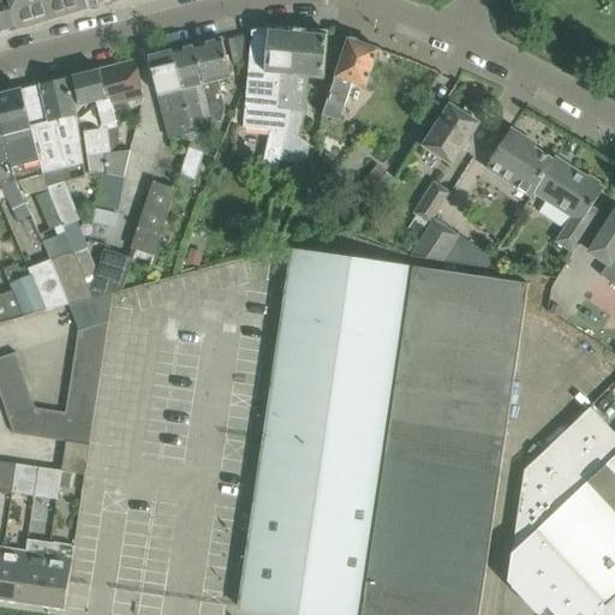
[(0,0),(0,36),(17,31),(7,0),(0,0)]
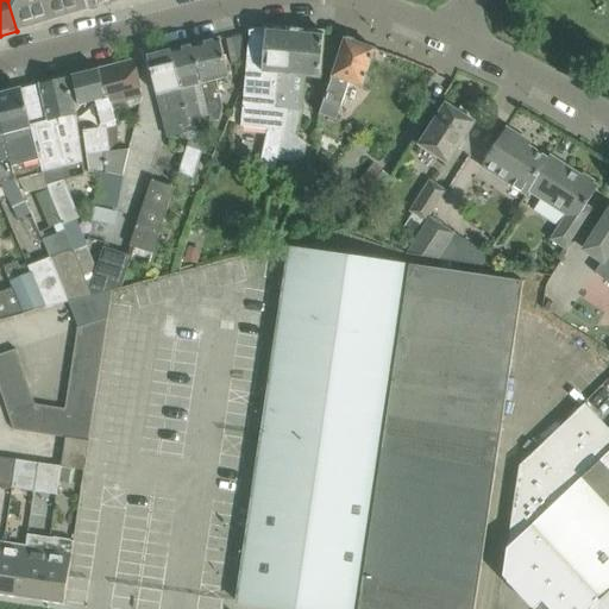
[(44,0),(7,0),(17,31),(50,20),(44,0)]
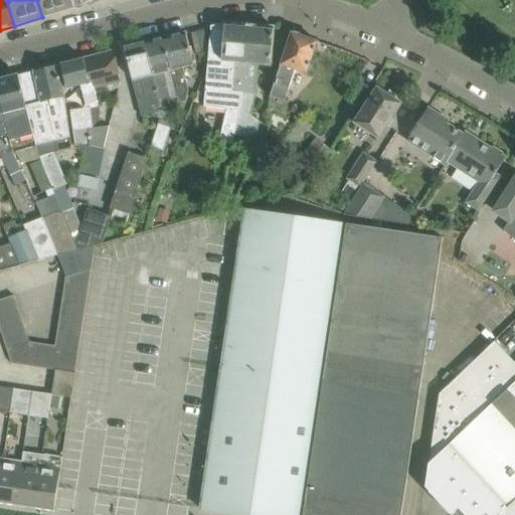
[(37,0),(42,17),(74,8),(72,0),(37,0)]
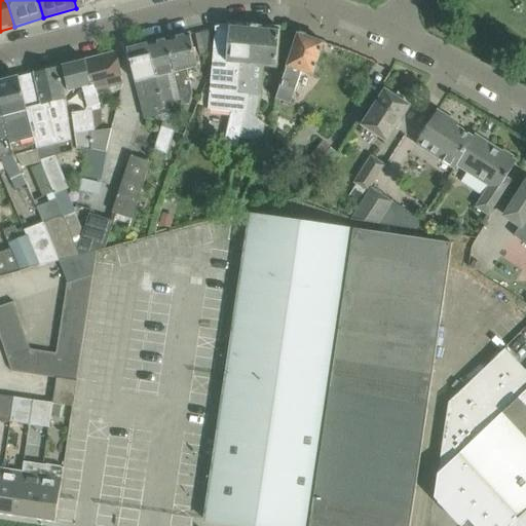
[(248,92),(254,27),(230,24),(215,28),(207,111),(229,113),(222,146),(236,149),(237,141),(248,92)]
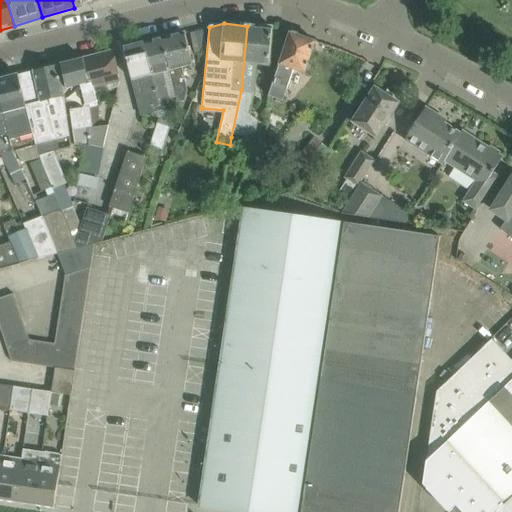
[(272,28),(247,26),(241,90),(231,137),(243,137),(254,134),(256,121),(248,115),(253,93),(256,63),(269,64),(272,28)]
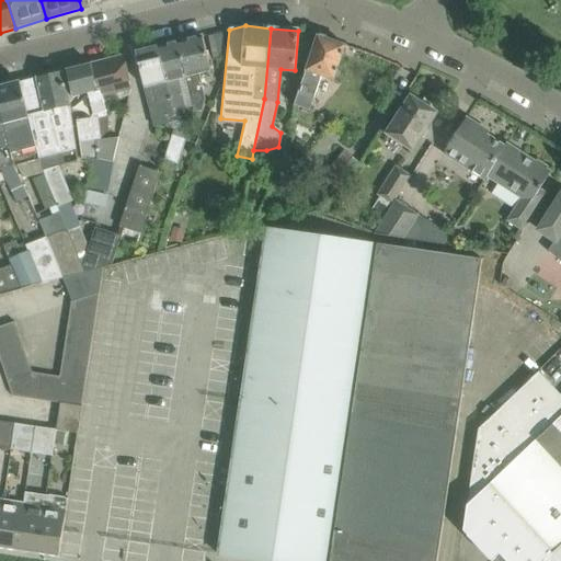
[(221,57),(224,34),(208,37),(214,59),(221,57)]
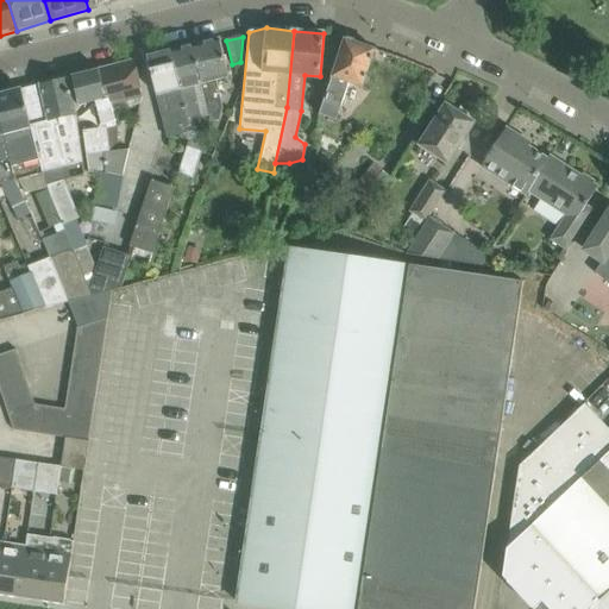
[(230,77),(220,39),(194,46),(203,85),(201,86),(208,115),(209,121),(218,119),(223,107),(217,81),(230,77)]
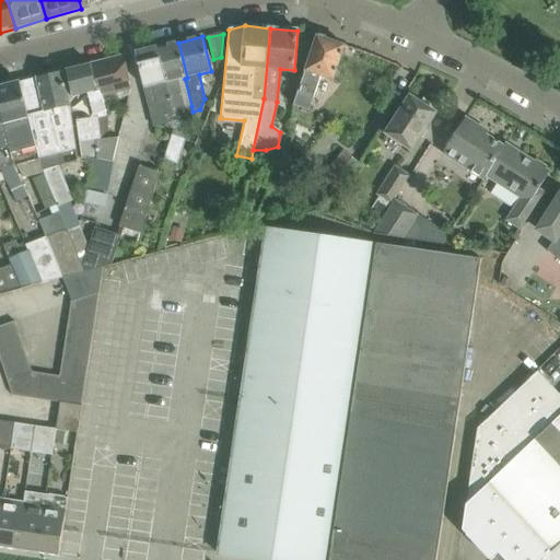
[(334,81),(345,46),(317,37),(294,105),(308,111),(319,77),(334,81)]
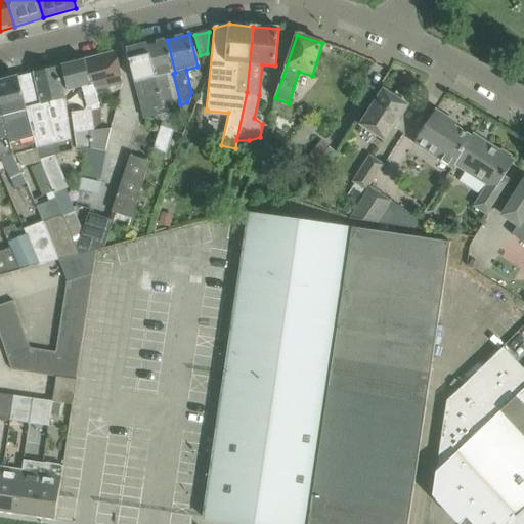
[(172,100),(179,99),(173,74),(175,73),(167,40),(147,45),(155,76),(163,108),(157,111),(158,116),(174,112),(172,100)]
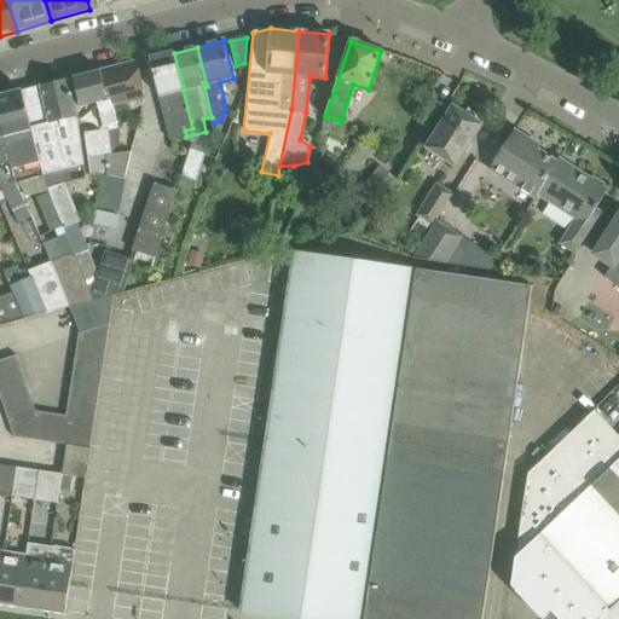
[(183,90),(174,53),(150,58),(169,134),(171,140),(186,137),(185,131),(192,128),(183,90)]
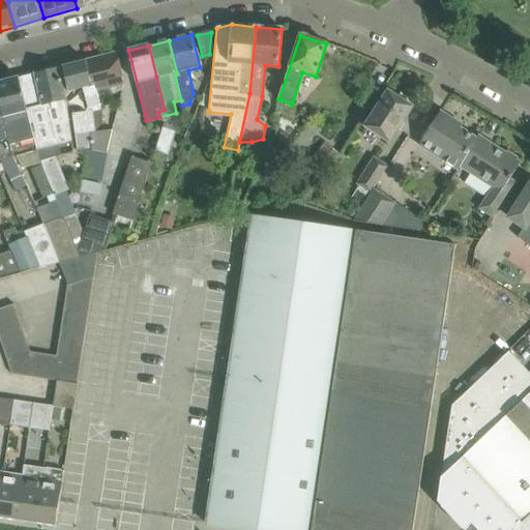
[(117,53),(86,61),(92,87),(95,86),(96,90),(124,84),(117,53)]
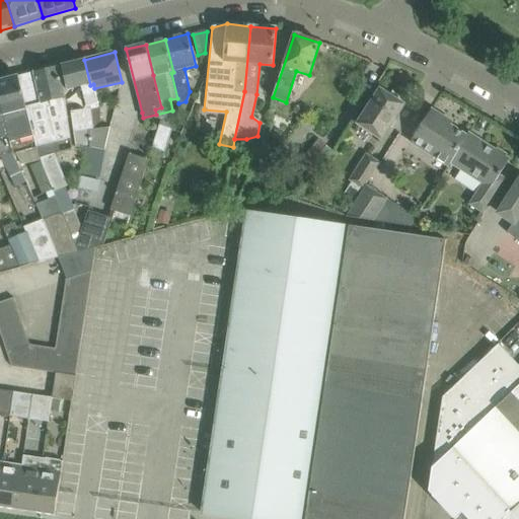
[(84,60),(62,66),(68,90),(82,87),(86,104),(83,109),(71,112),(76,148),(85,147),(89,146),(87,130),(93,129),(90,108),(99,106),(94,88),(93,84),(90,85),(84,60)]
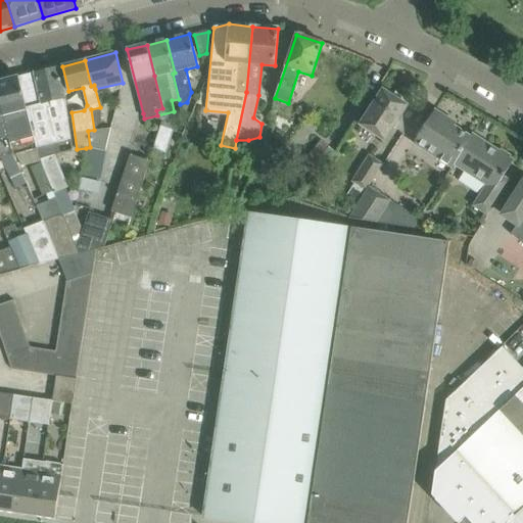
[(63,87),(58,66),(18,78),(27,108),(27,111),(36,148),(41,160),(56,154),(72,149),(64,95),(63,87)]
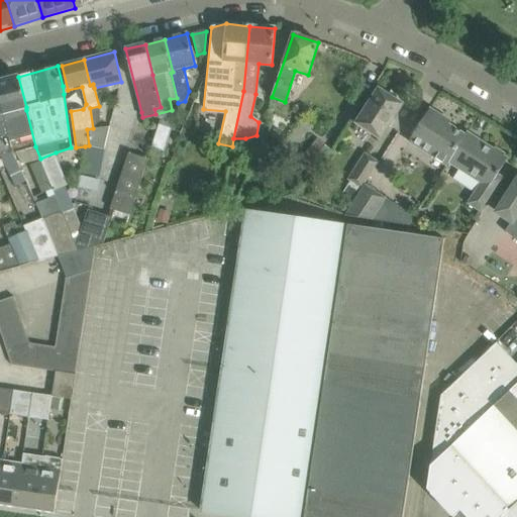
[(18,77),(0,81),(0,105),(12,152),(35,146),(26,110),(26,107),(18,77)]
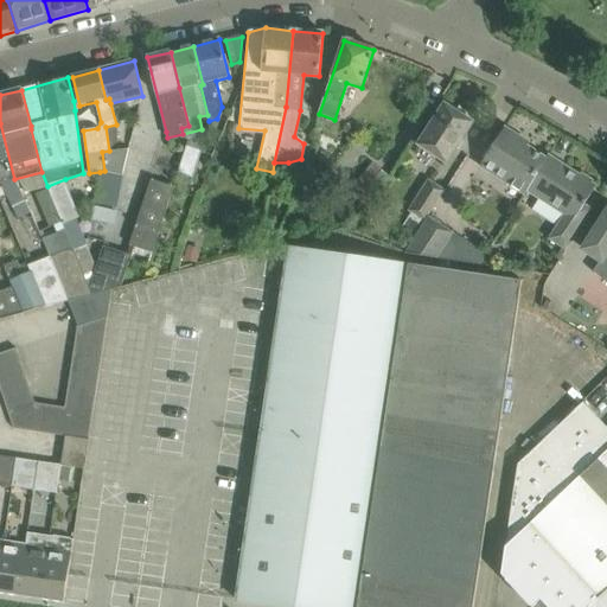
[(448,163),(473,122),(472,122),(473,120),(472,119),(473,116),(474,117),(474,116),(466,110),(465,112),(459,107),(455,112),(443,104),(417,144),(448,163)]
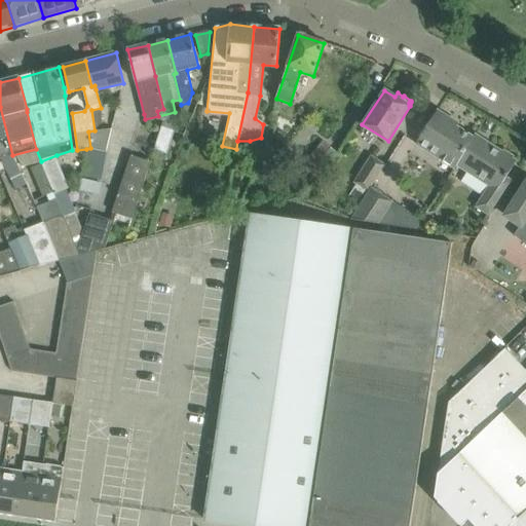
[(0,107),(0,153),(1,158),(16,190),(27,185),(12,155),(0,107)]
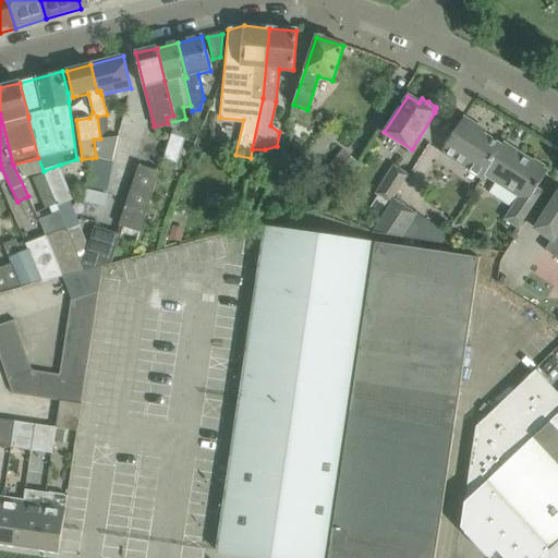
[(482,178),(484,174),(501,146),(483,134),(485,132),(463,118),(441,152),(482,178)]
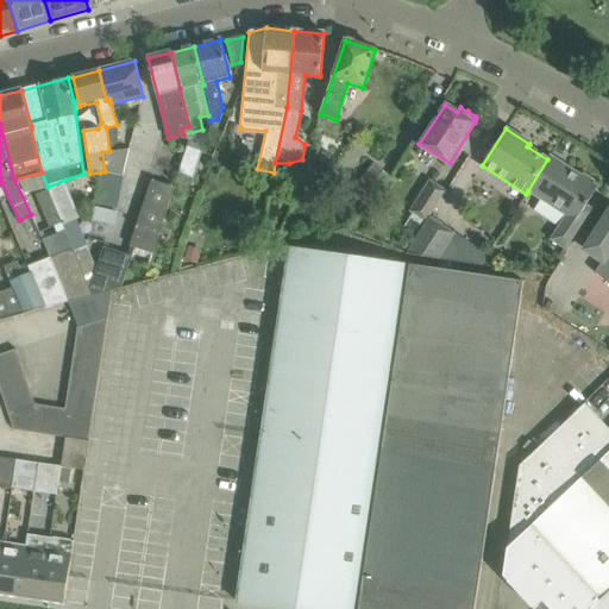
[(187,148),(177,174),(194,179),(202,152),(187,148)]
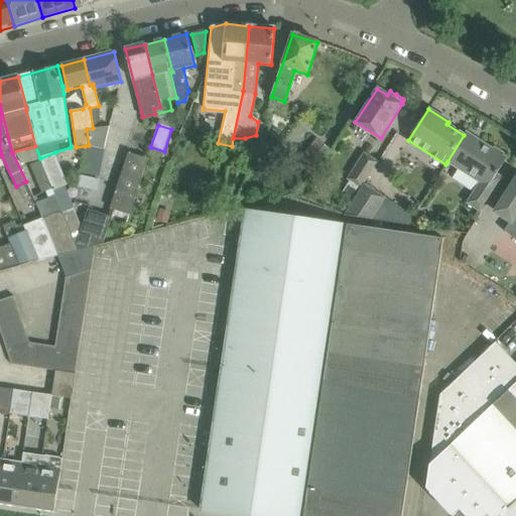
[(93,128),(87,129),(89,145),(104,148),(109,127),(93,128)]
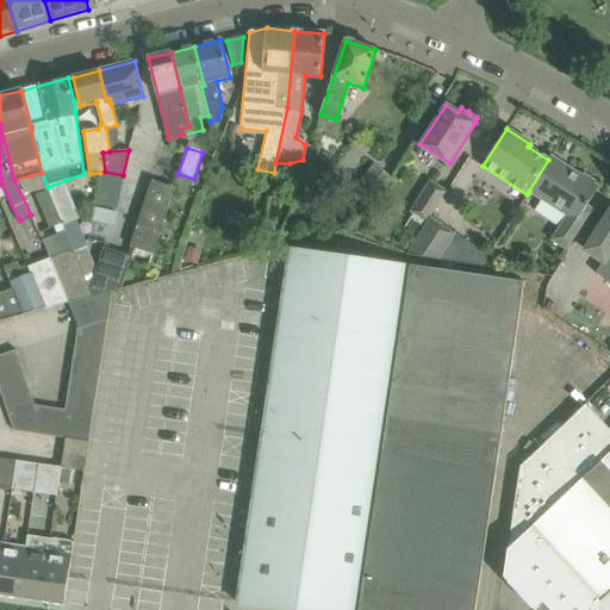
[(568,251),(595,211),(586,205),(598,187),(593,185),(595,182),(584,175),(583,178),(551,156),(548,160),(529,191),(566,215),(549,240),(568,251)]
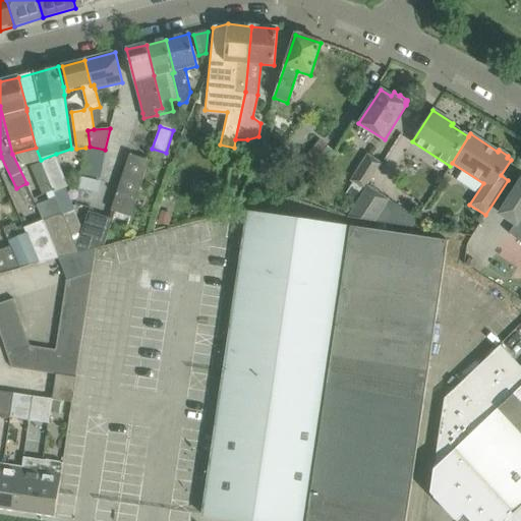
[(317,139),(296,166),(312,179),(334,153),(317,139)]
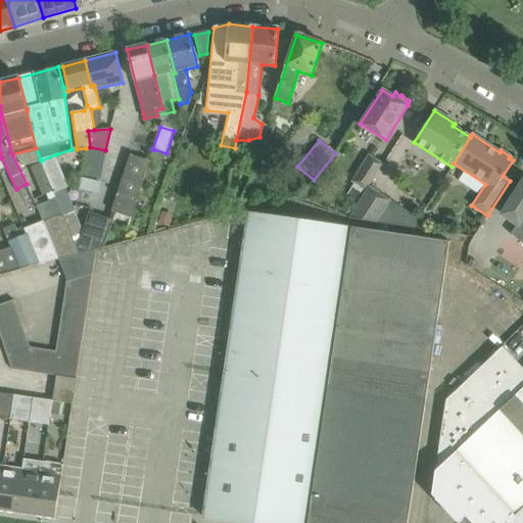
[(113,211),(112,216),(113,216),(111,222),(128,228),(149,159),(130,153),(111,210),(113,211)]
